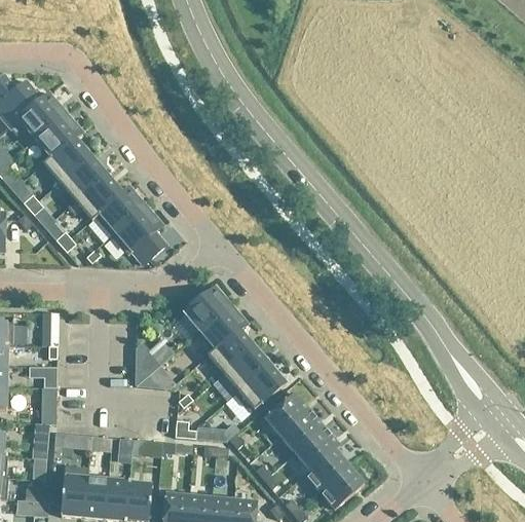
[(0,77),(0,114),(9,125),(42,97),(27,79),(17,87),(5,73),(0,77)]
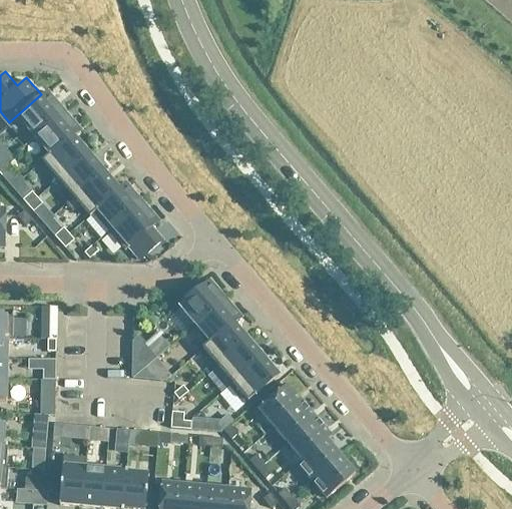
[(24,122),(34,134),(64,107),(48,88),(41,94),(9,122),(15,130),(24,122)]
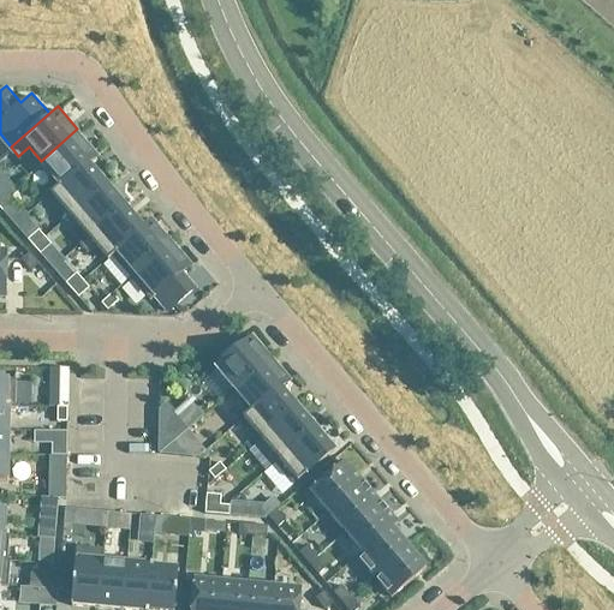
[(77,129),(41,161),(59,181),(49,189),(52,191),(88,159),(97,151),(79,130),(77,129)]
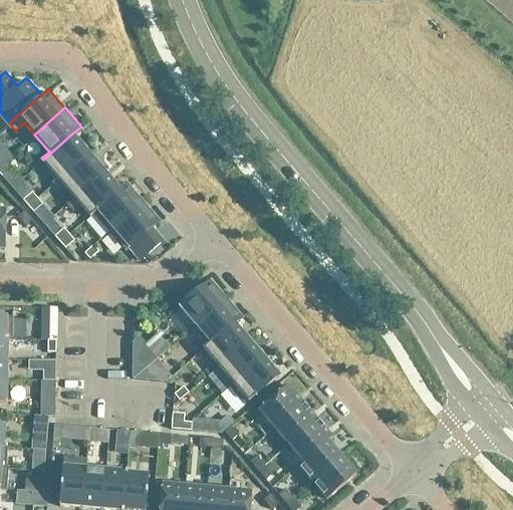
[(73,133),(43,160),(58,178),(89,151),(75,135),(73,133)]
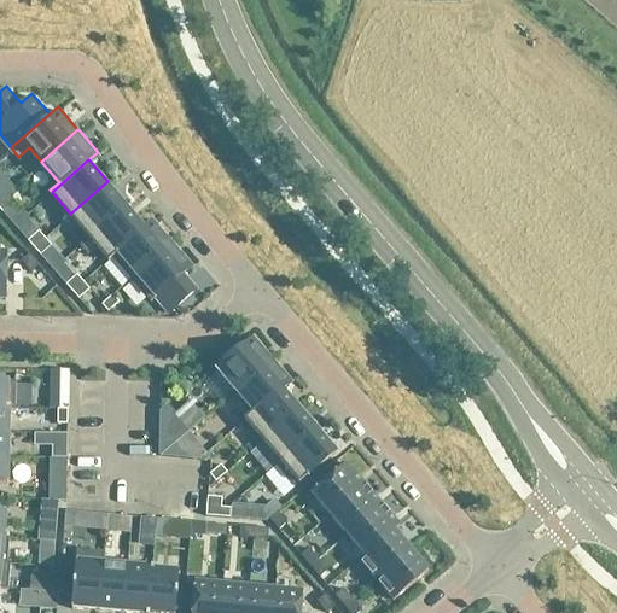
[(108,181),(70,214),(88,234),(124,202),(109,182),(108,181)]
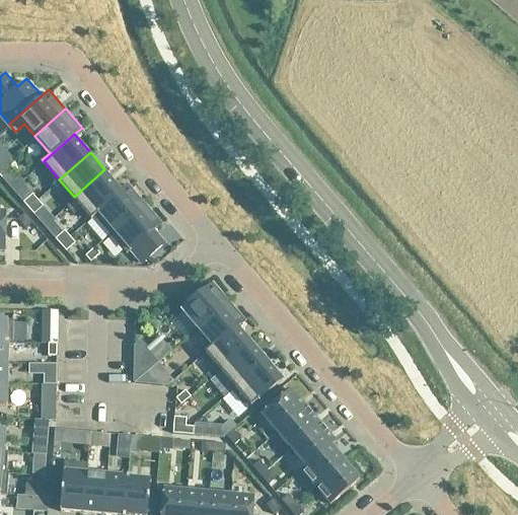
[(5,160),(0,164),(0,172),(1,174),(10,166),(5,160)]
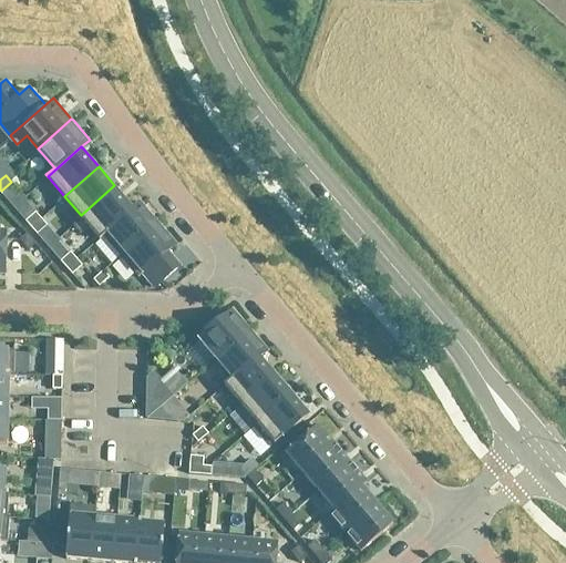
[(114,185),(81,215),(72,222),(80,231),(88,223),(98,235),(132,206),(116,187),(114,185)]
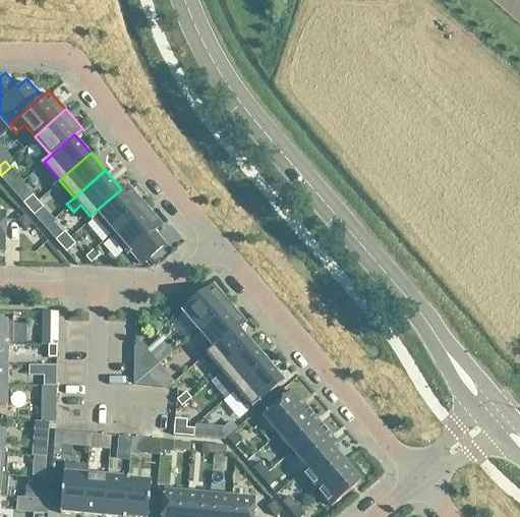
[(121,189),(90,216),(92,217),(95,214),(110,232),(146,202),(128,182),(121,189)]
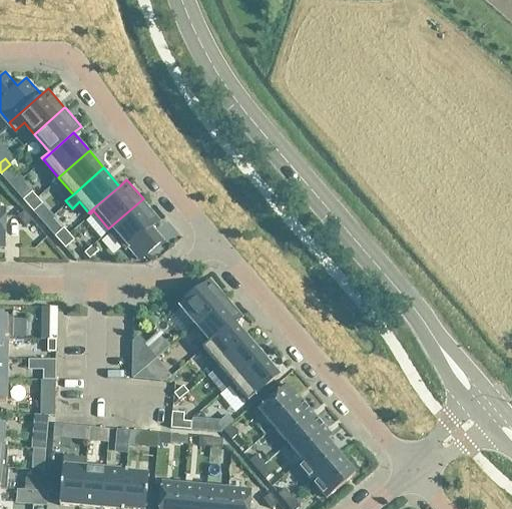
[(23,196),(28,202),(37,195),(32,188),(23,196)]
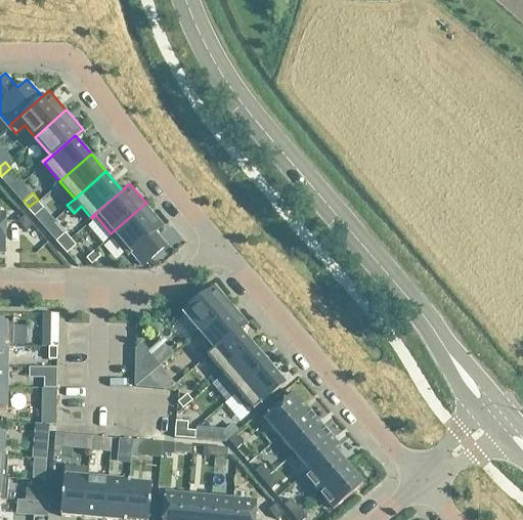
[(38,200),(29,207),(34,213),(43,205),(38,200)]
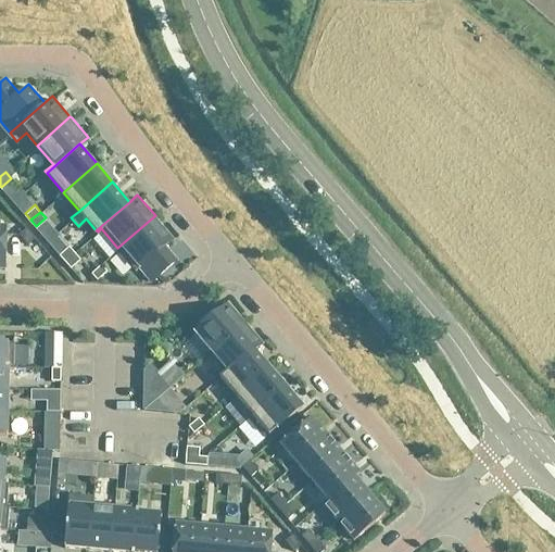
[(155,215),(117,248),(135,268),(139,265),(151,278),(176,256),(165,242),(173,236),(156,217),(155,215)]
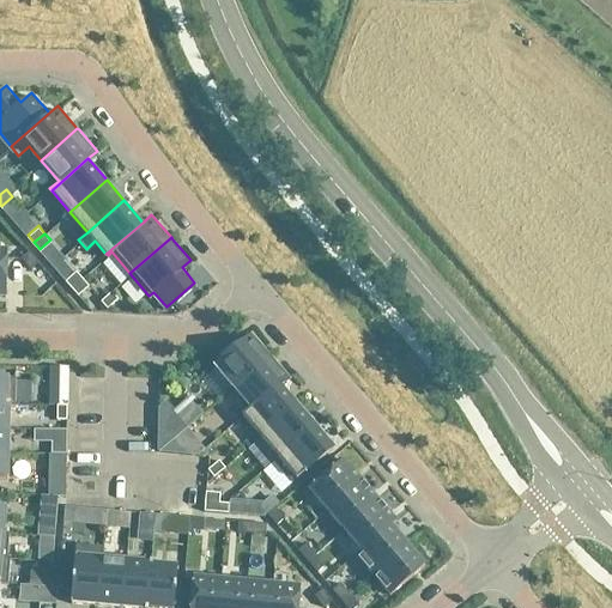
[(38,257),(29,247),(20,254),(30,265),(38,257)]
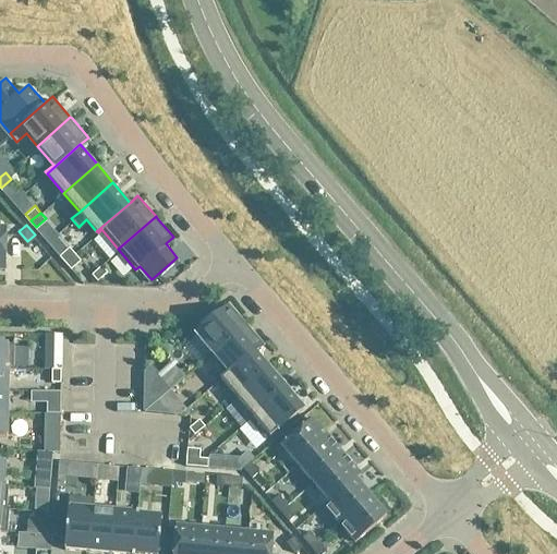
[(59,253),(64,259),(74,250),(69,244),(59,253)]
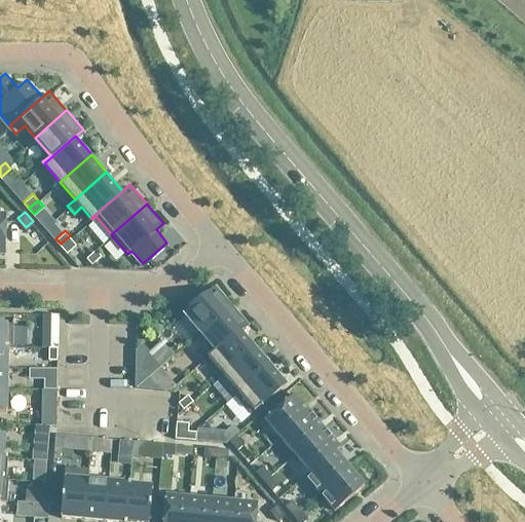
[(70,235),(61,244),(67,251),(76,243),(70,235)]
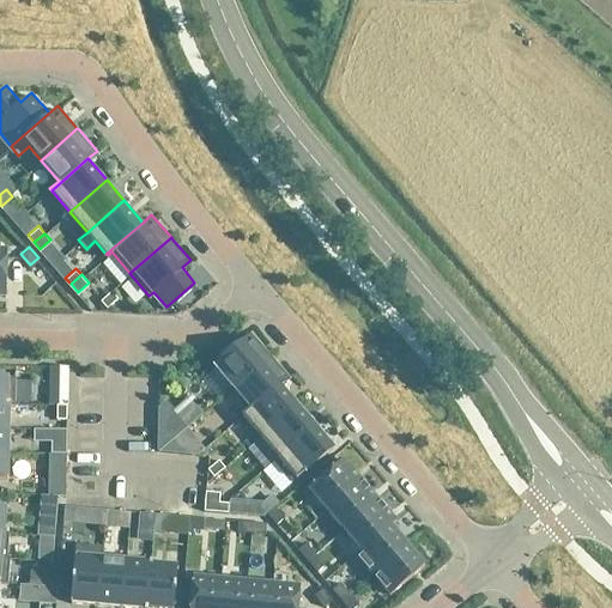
[(107,305),(117,296),(111,289),(101,298),(107,305)]
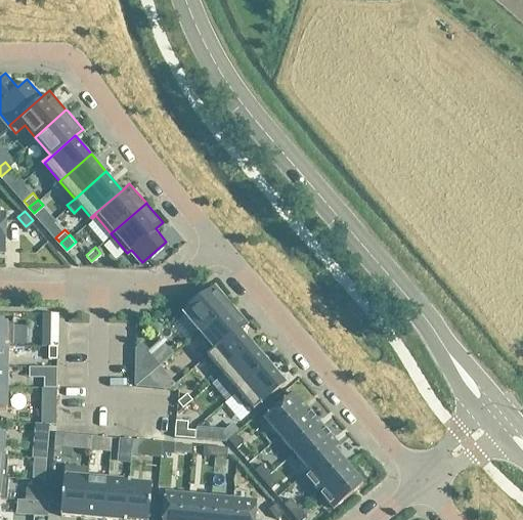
[(194,332),(195,332),(230,302),(215,284),(208,290),(205,286),(187,301),(190,304),(183,310),(199,329),(194,332)]
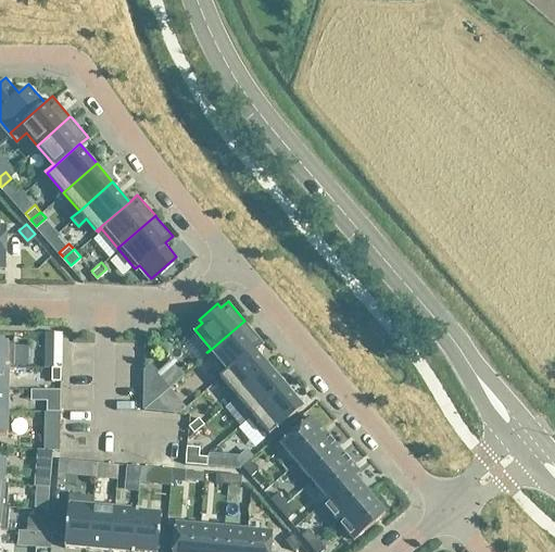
[(244,321),(207,352),(223,371),(215,377),(216,378),(261,339),(244,321)]
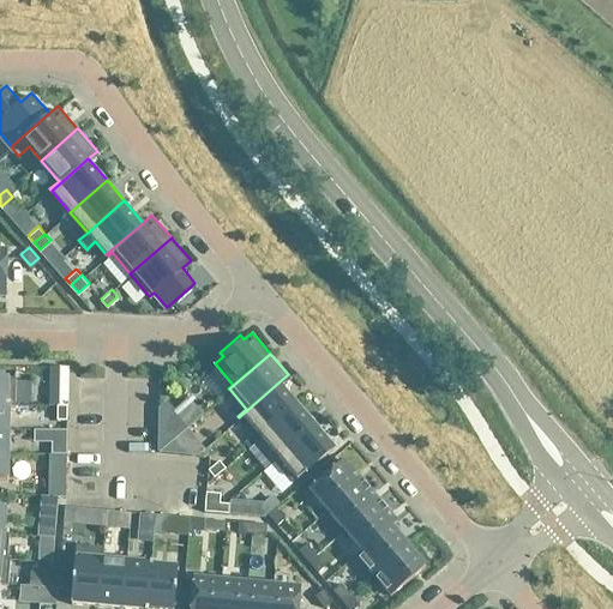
[(0,401),(14,401),(16,374),(0,373),(0,401)]
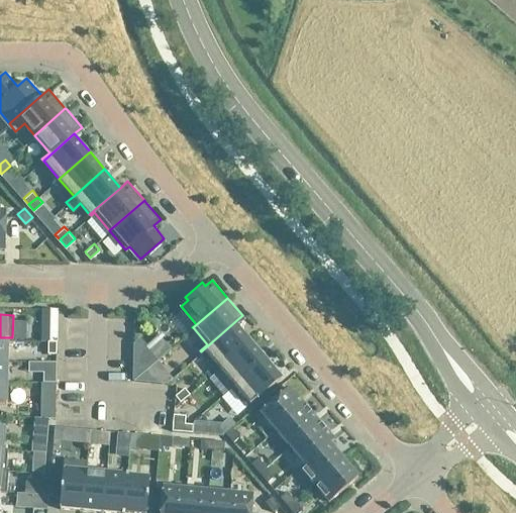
[(201,351),(216,369),(250,339),(236,322),(243,316),(242,315),(201,351)]
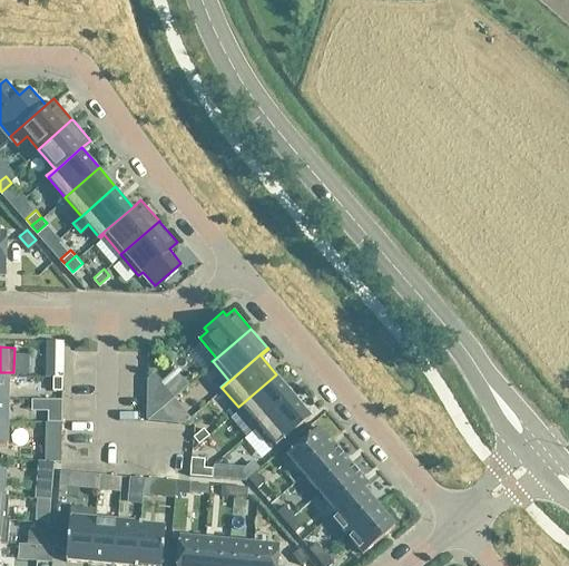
[(146,417),(148,417),(174,396),(153,370),(147,376),(146,417)]
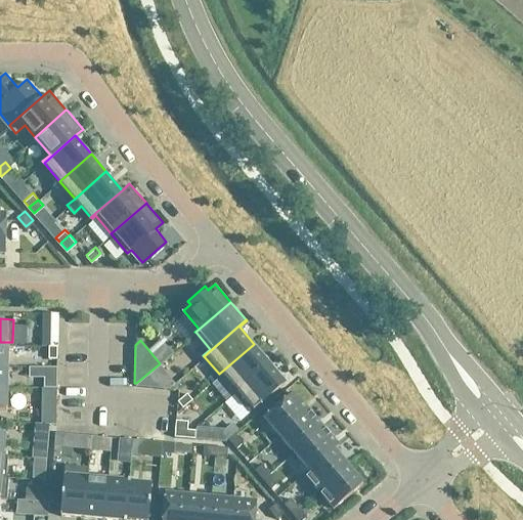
[(0,362),(7,363),(7,343),(12,343),(12,342),(0,342),(0,362)]
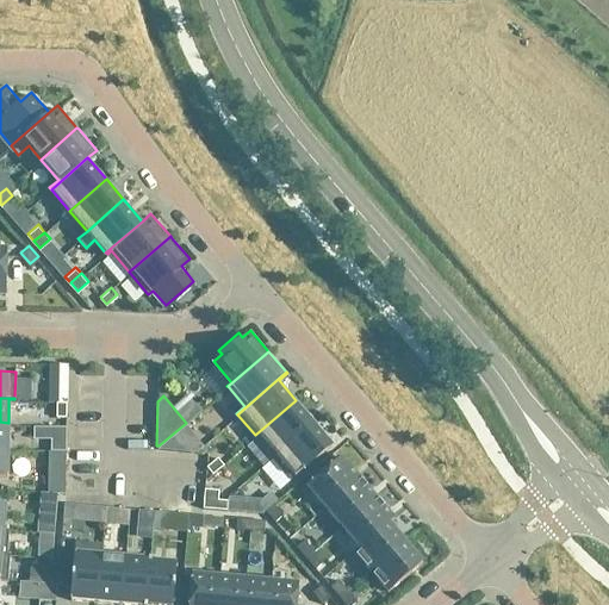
[(57,399),(56,413),(66,415),(67,399),(57,399)]
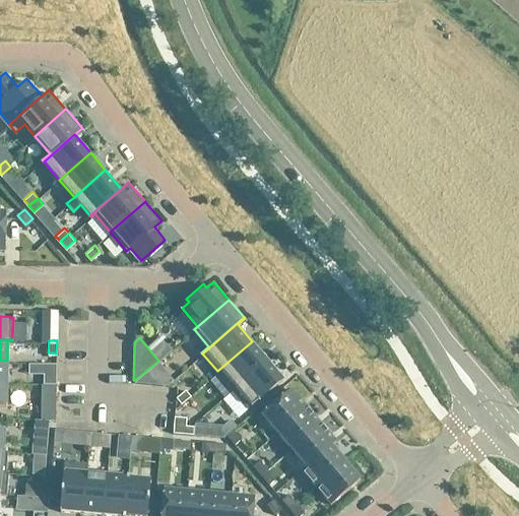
[(252,341),(217,371),(217,372),(221,369),(235,385),(232,388),(232,389),(267,359),(252,341)]
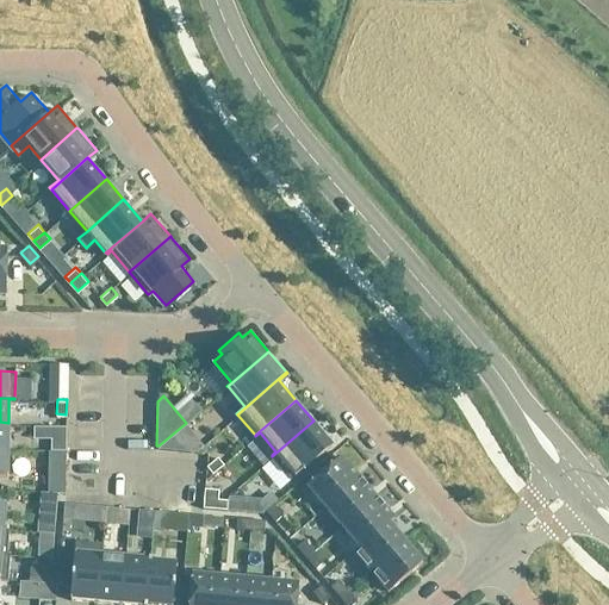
[(331,442),(314,420),(272,456),(291,476),(331,442)]
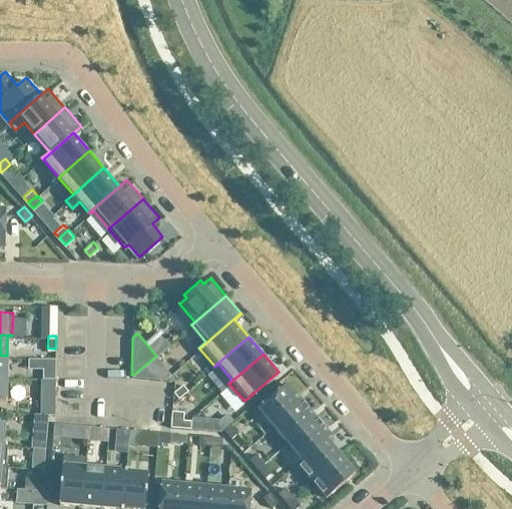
[(156,356),(133,375),(164,378),(171,373),(156,356)]
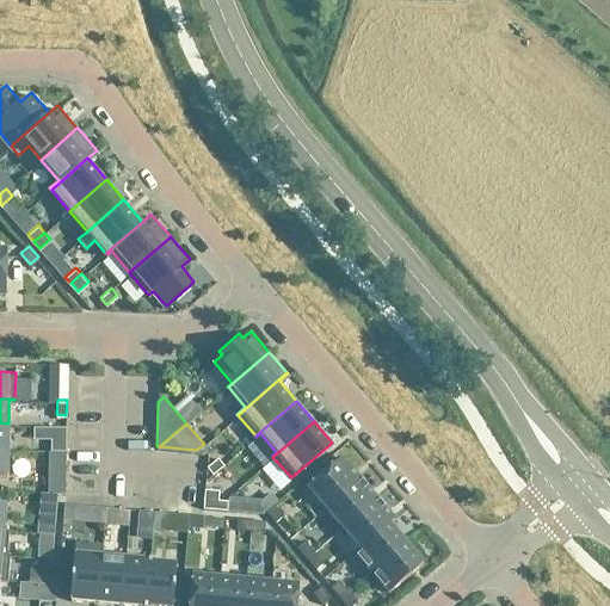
[(214,471),(225,463),(219,455),(207,464),(214,471)]
